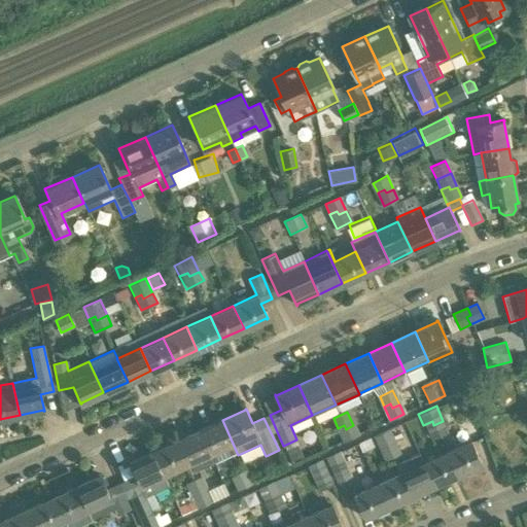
[(222,420),(199,430),(210,455),(211,454),(213,458),(235,449),(238,455),(222,420)]
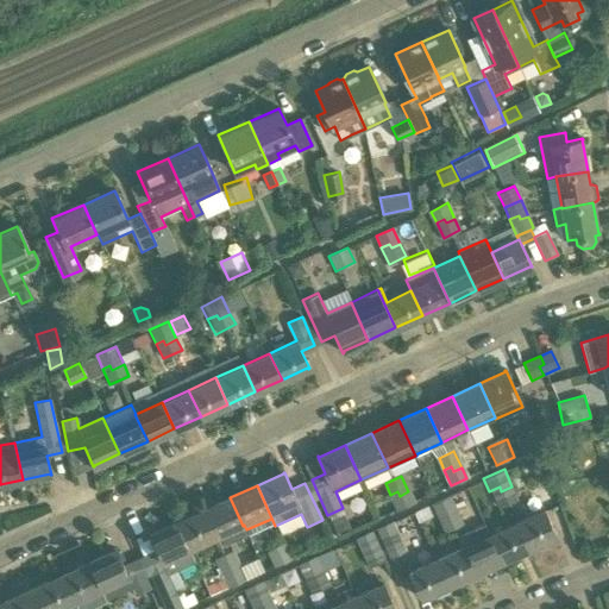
[(500,487),(489,491),(497,509),(518,500),(512,487),(501,491),(500,487)]
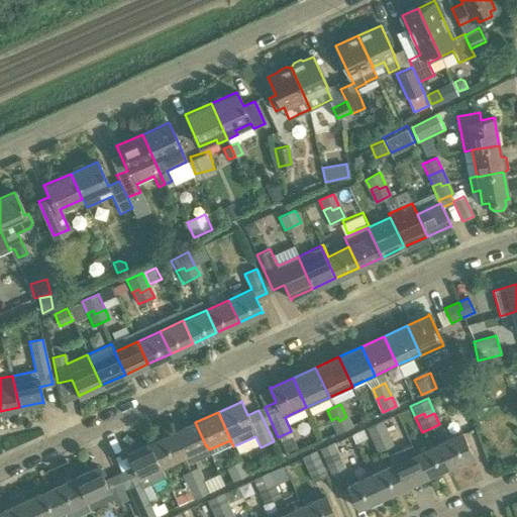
[(351,426),(346,417),(339,421),(337,417),(331,420),(337,433),(351,426)]
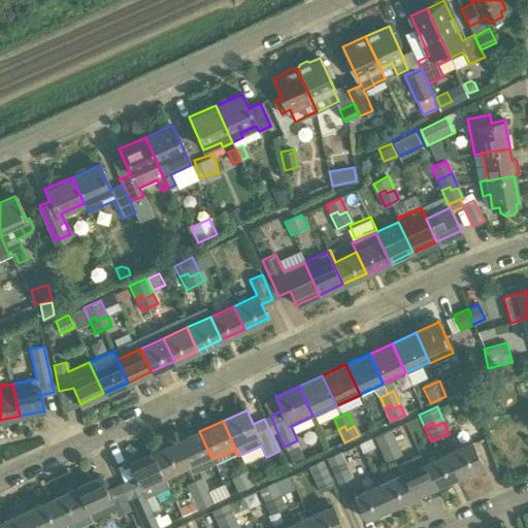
[(389,447),(397,442),(391,428),(372,436),(377,448),(387,443),(389,447)]
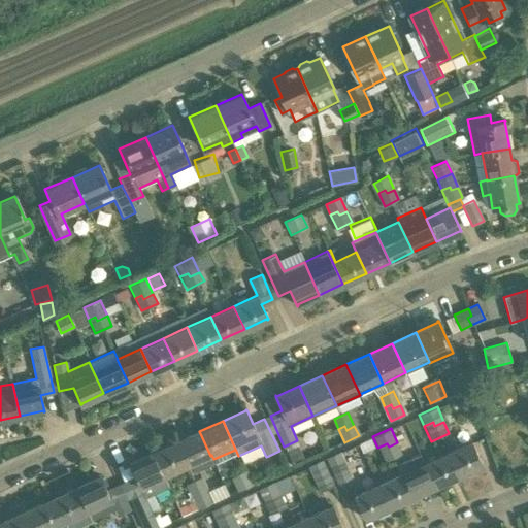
[(199,431),(176,441),(187,466),(210,456),(199,431)]
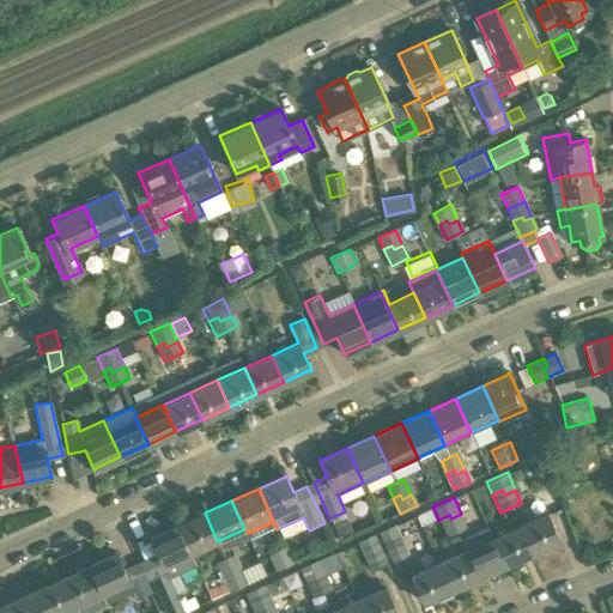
[(205,513),(177,526),(190,553),(217,541),(205,513)]
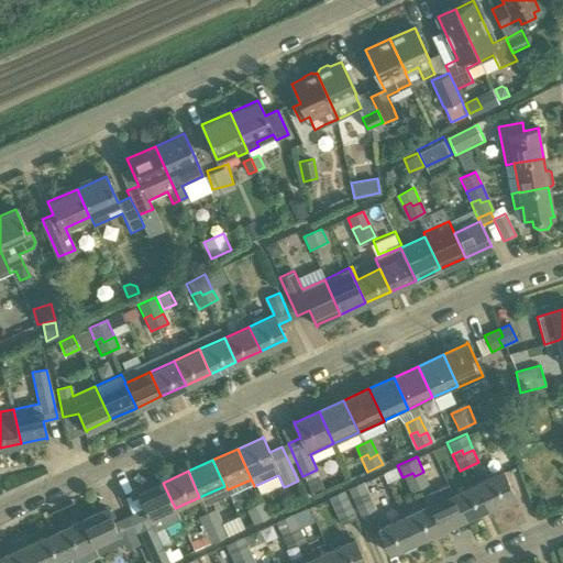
[(429,484),(423,472),(415,476),(412,473),(403,477),(410,494),(429,484)]
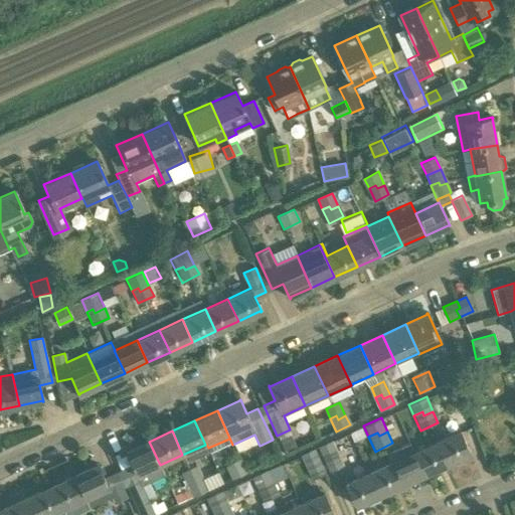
[(437,443),(447,465),(470,455),(460,432),(437,443)]
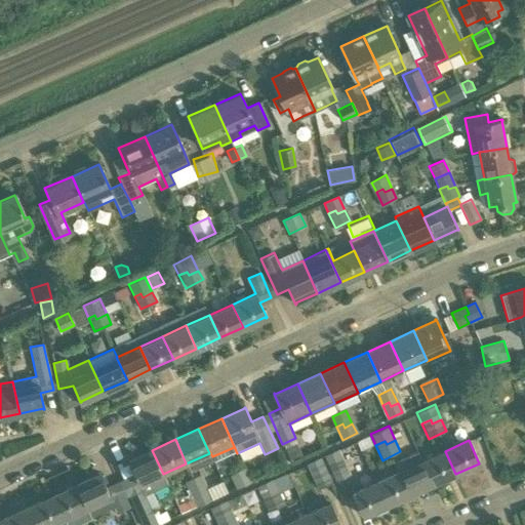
[(323,455),(335,481),(350,474),(338,449),(323,455)]
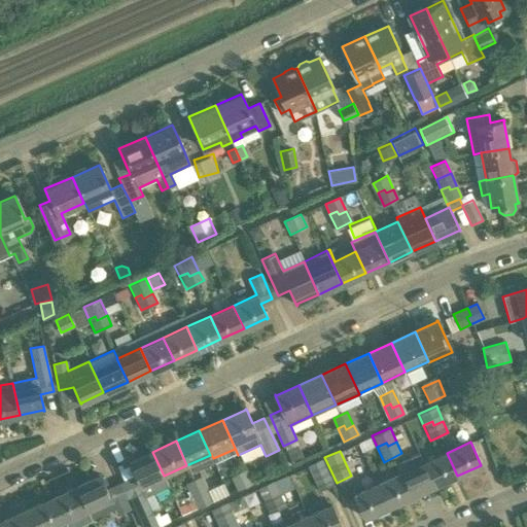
[(164,476),(152,452),(130,462),(130,461),(129,462),(135,477),(124,482),(144,526),(161,526),(148,498),(147,496),(169,486),(164,476)]
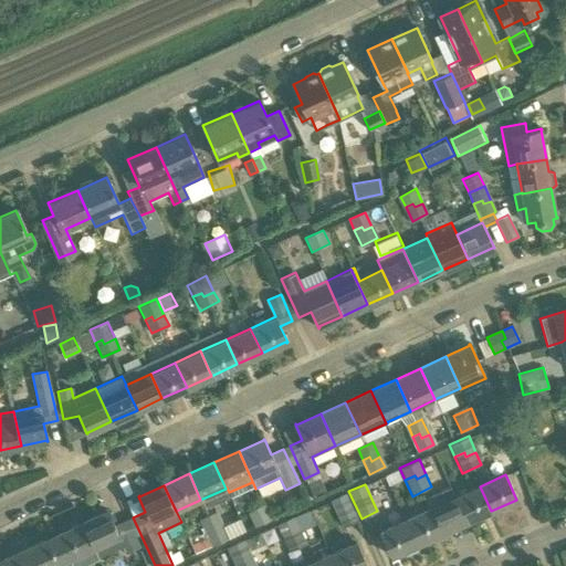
[(480,486),(454,498),(467,523),(491,511),(480,486)]
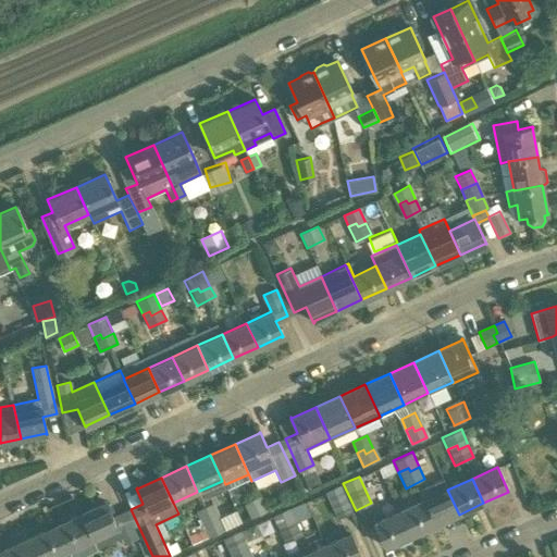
[(336,519),(338,518),(353,511),(341,485),(324,492),(336,519)]
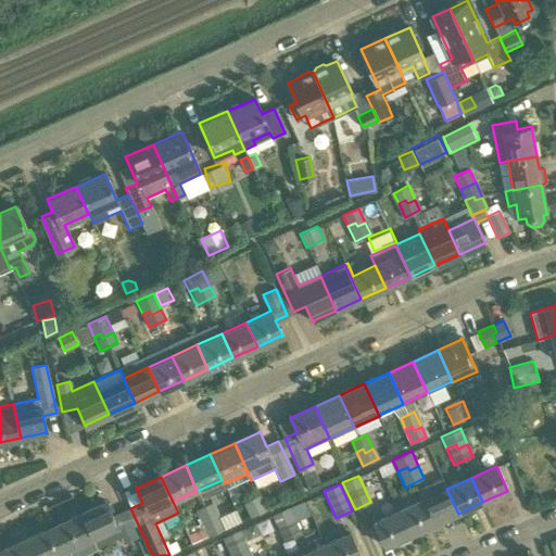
[(446,489),(422,500),(434,525),(458,514),(446,489)]
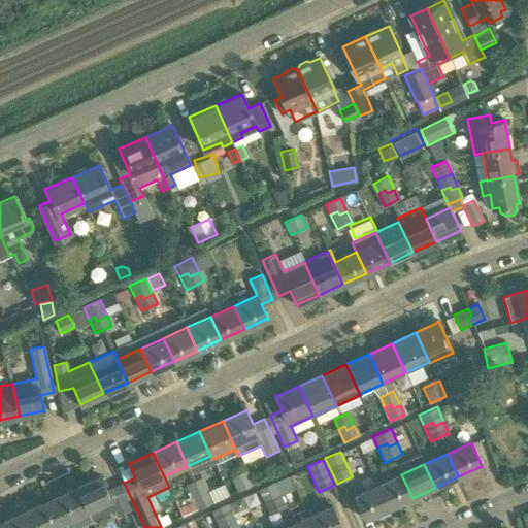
[(231,479),(236,491),(254,484),(248,470),(231,479)]
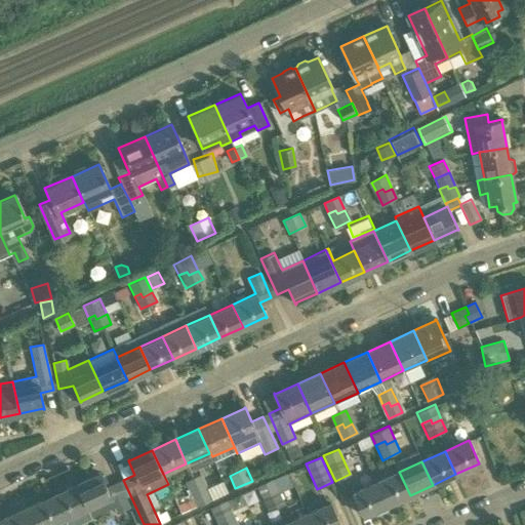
[(399,472),(376,482),(387,506),(410,495),(399,472)]
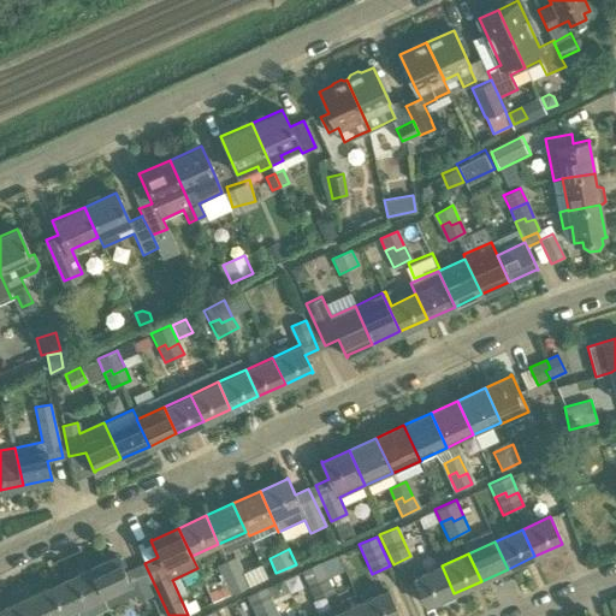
[(116,557),(89,569),(101,594),(128,582),(136,600),(150,594),(138,567),(124,573),(117,555),(116,556),(116,557)]
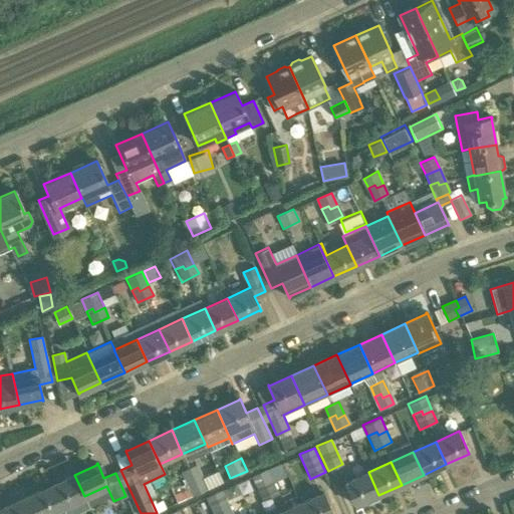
[(195,484),(202,481),(195,467),(183,474),(187,483),(194,480),(195,484)]
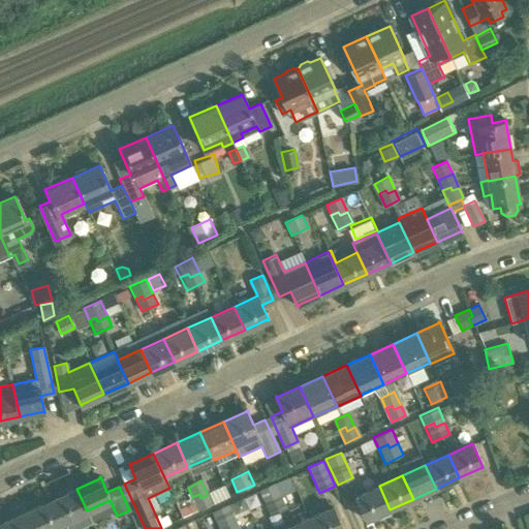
[(273,502),(282,498),(275,483),(258,490),(263,502),(272,498),(273,502)]
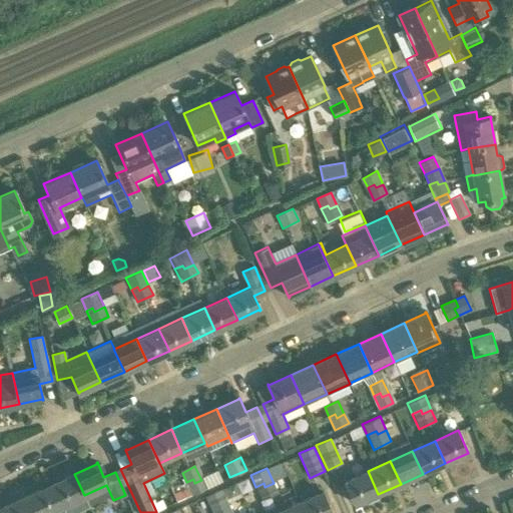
[(378,494),(368,471),(345,482),(355,505),(378,494)]
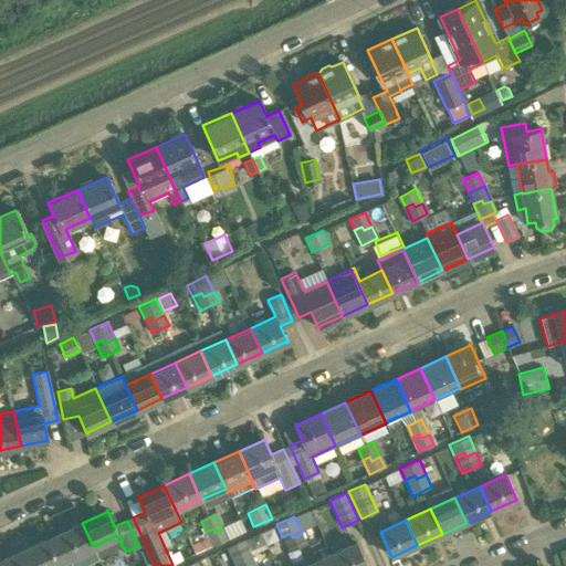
[(82,523),(58,534),(67,557),(93,546),(82,523)]
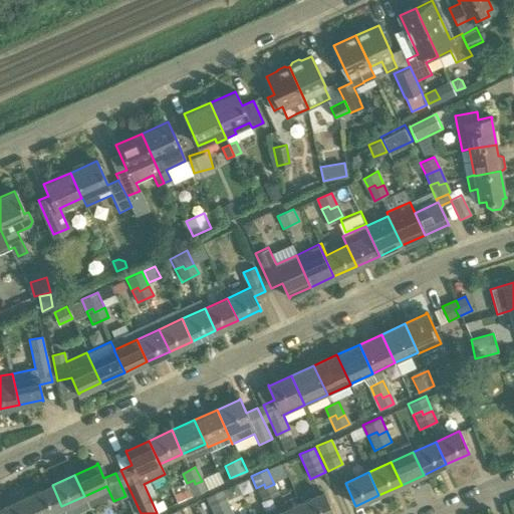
[(206,490),(202,481),(195,484),(194,480),(187,483),(193,496),(206,490)]
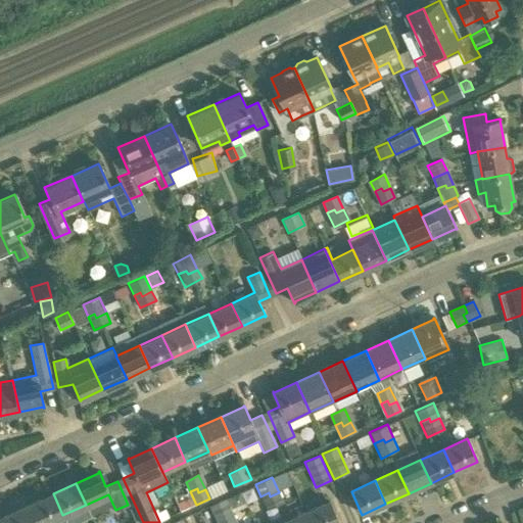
[(269,492),(260,496),(267,510),(283,503),(279,492),(270,496),(269,492)]
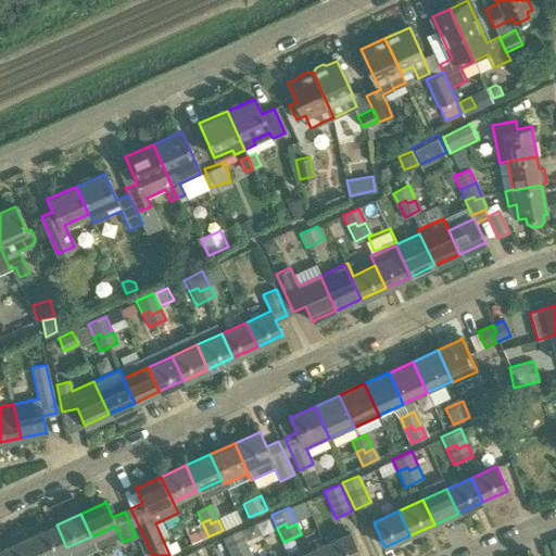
[(48,555),(66,547),(57,525),(32,535),(40,555),(48,555)]
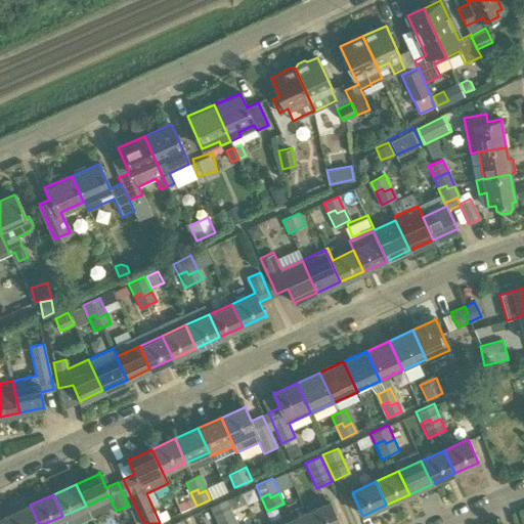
[(224,518),(233,514),(226,498),(210,507),(215,518),(223,514),(224,518)]
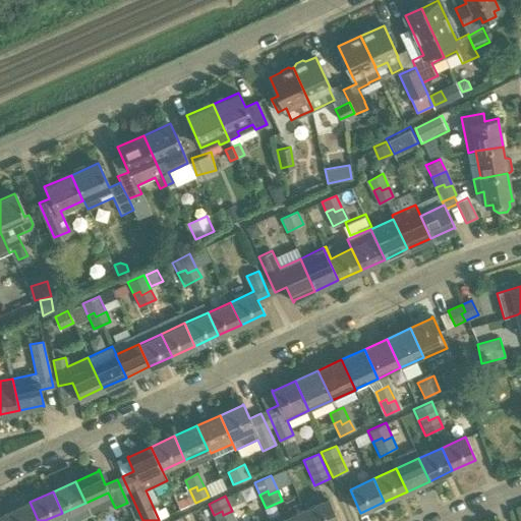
[(338,520),(328,499),(304,510),(308,520),(338,520)]
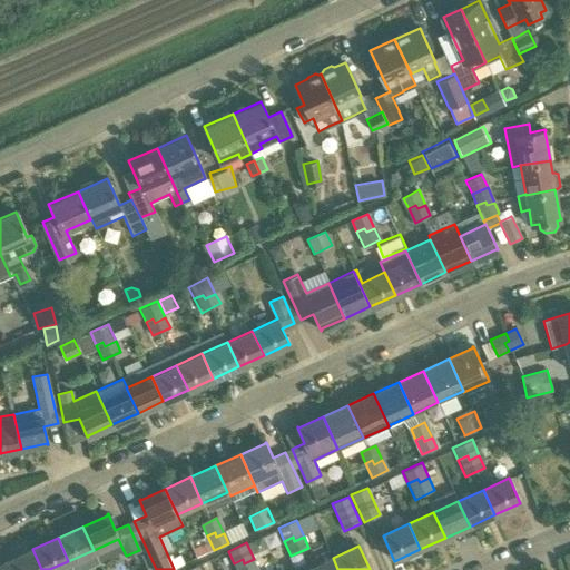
[(41,569),(32,549),(8,561),(11,569),(41,569)]
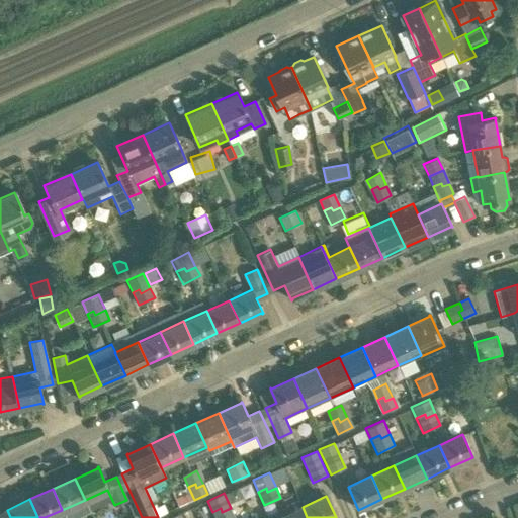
[(307,517),(303,507),(279,517),(307,517)]
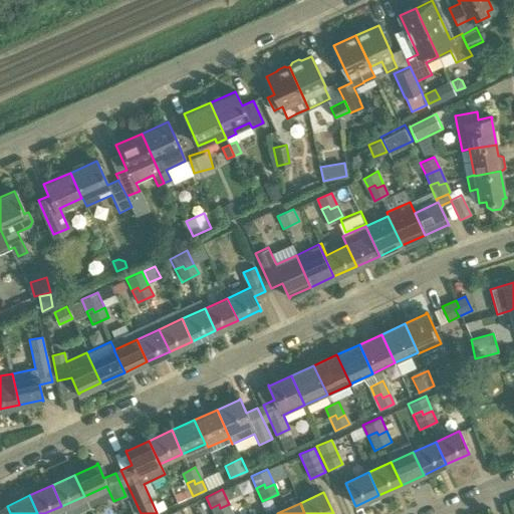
[(233,513),(229,504),(220,508),(219,504),(211,508),(213,513),(233,513)]
